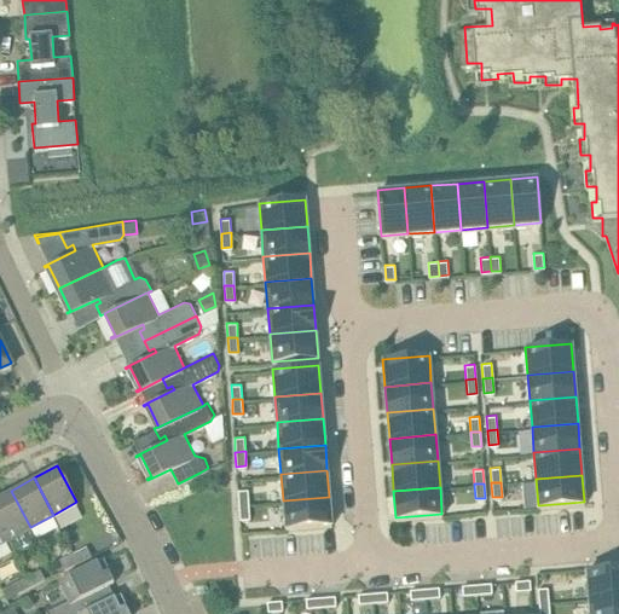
[(238,490),(238,504),(249,503),(248,488),(238,490)]
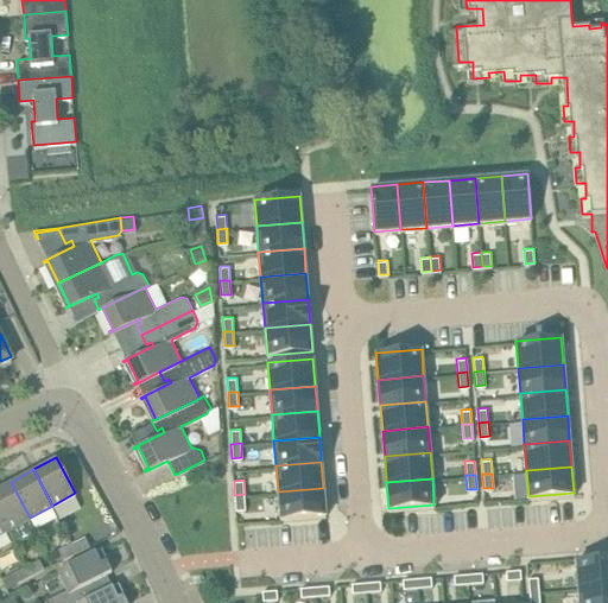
[(30,518),(11,482),(0,487),(0,516),(7,529),(30,518)]
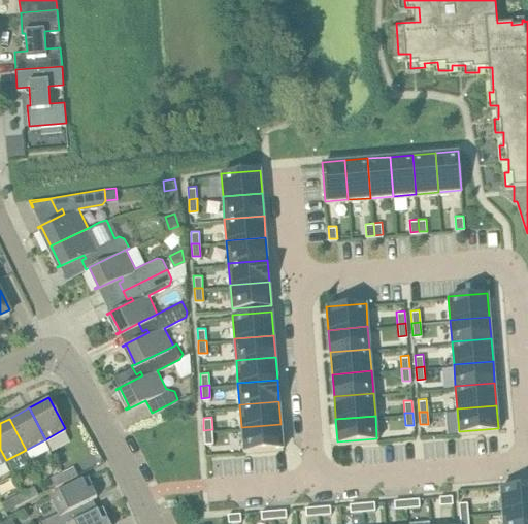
[(283,447),(281,424),(241,427),(243,450),(283,447)]
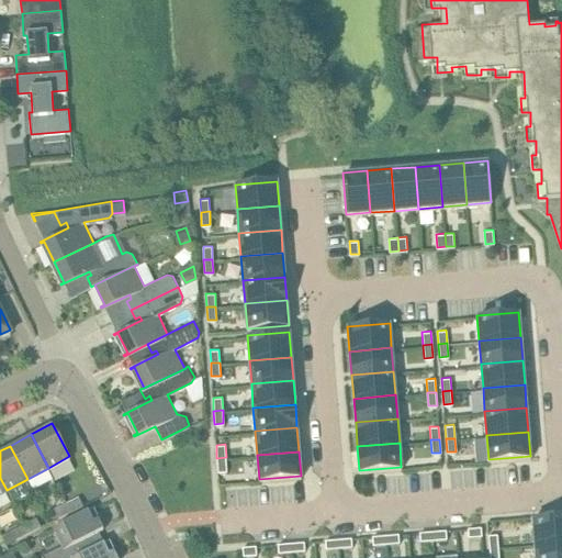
[(226,457),(216,458),(217,471),(226,470),(226,457)]
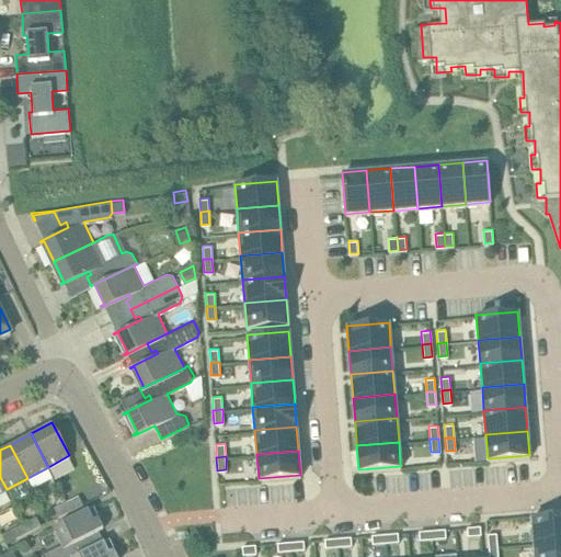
[(66,500),(70,509),(82,503),(79,495),(66,500)]
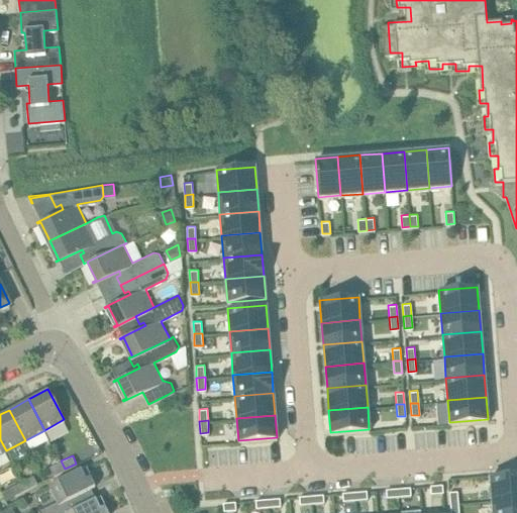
[(65,469),(61,460),(49,467),(54,475),(65,469)]
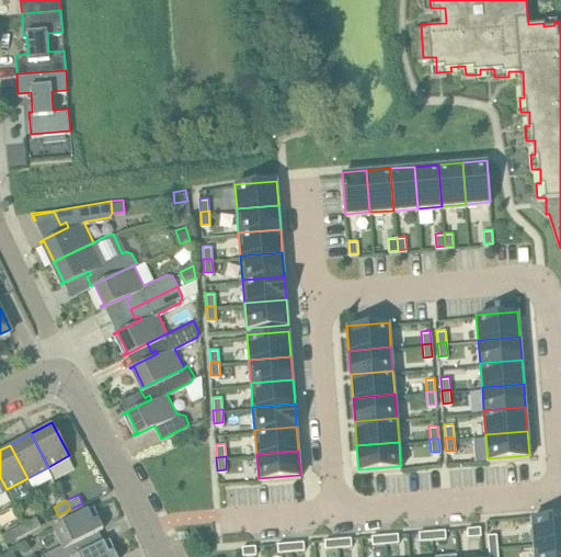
[(43,556),(68,556),(110,538),(110,537),(103,540),(98,529),(103,526),(100,520),(101,520),(93,504),(54,524),(63,543),(42,554),(43,556)]
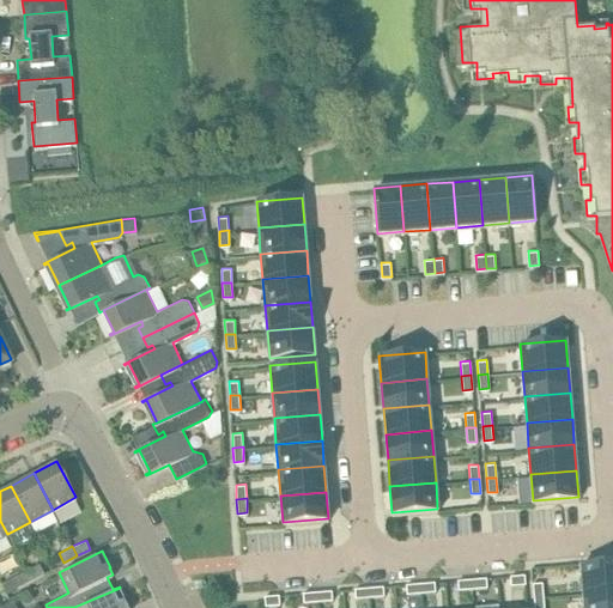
[(612,589),(612,561),(581,565),(583,591),(612,589)]
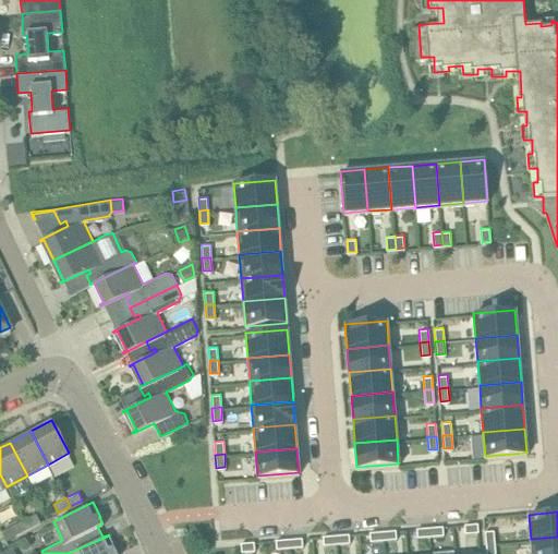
[(36,513),(24,518),(28,527),(40,520),(36,513)]
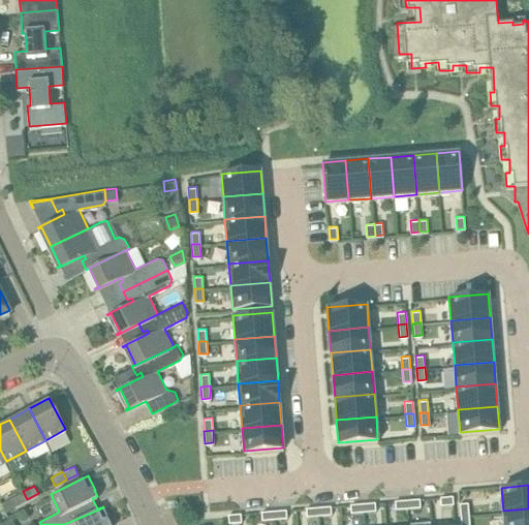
[(27,499),(23,491),(11,497),(16,505),(27,499)]
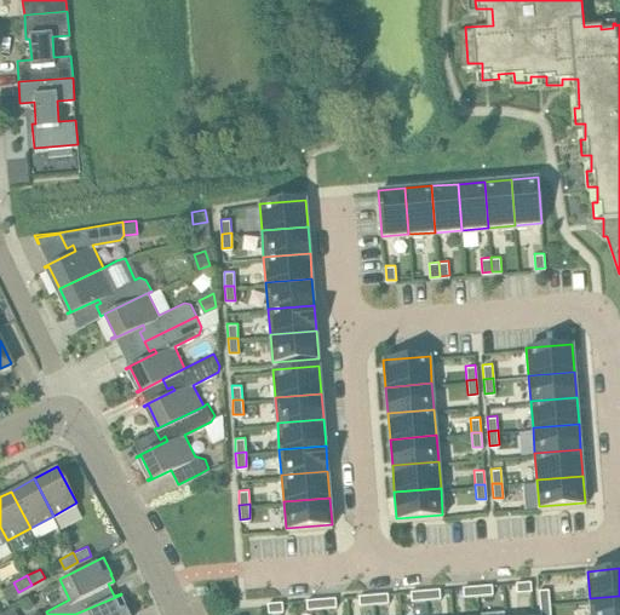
[(530,580),(516,581),(517,591),(532,590),(530,580)]
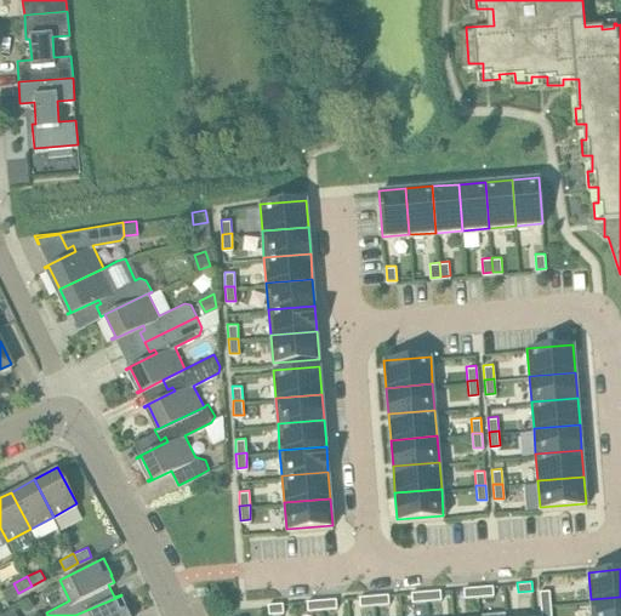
[(493,583),(478,585),(479,594),(494,593),(493,583)]
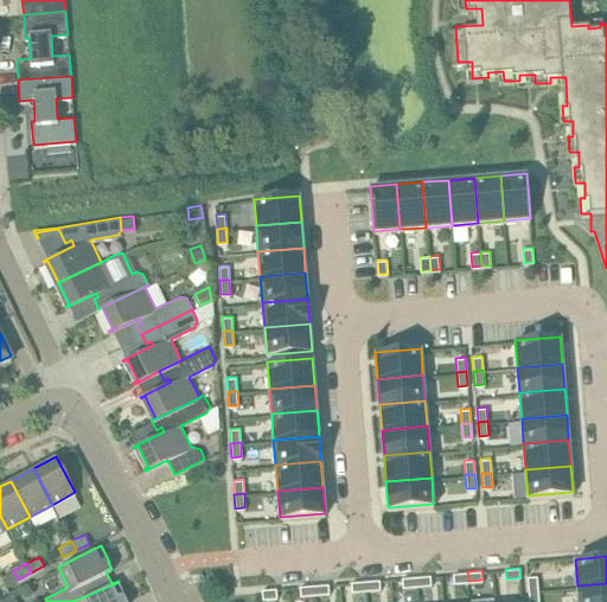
[(467,571),(453,572),(454,582),(468,581),(467,571)]
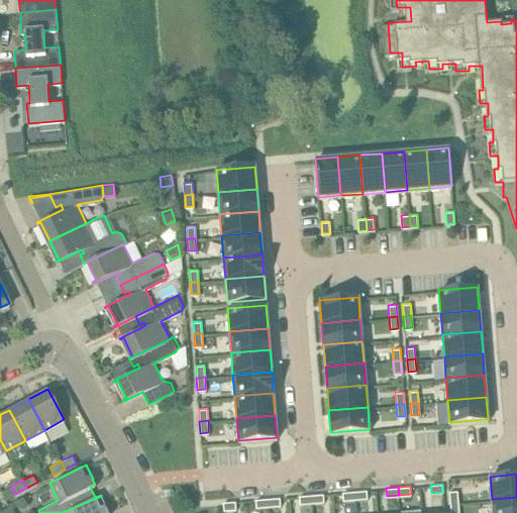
[(367,490),(354,491),(355,499),(368,498),(367,490)]
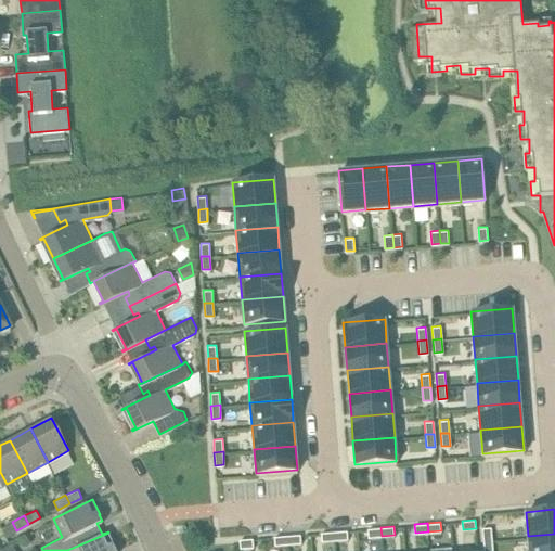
[(491,526),(482,527),(483,540),(492,539),(491,526)]
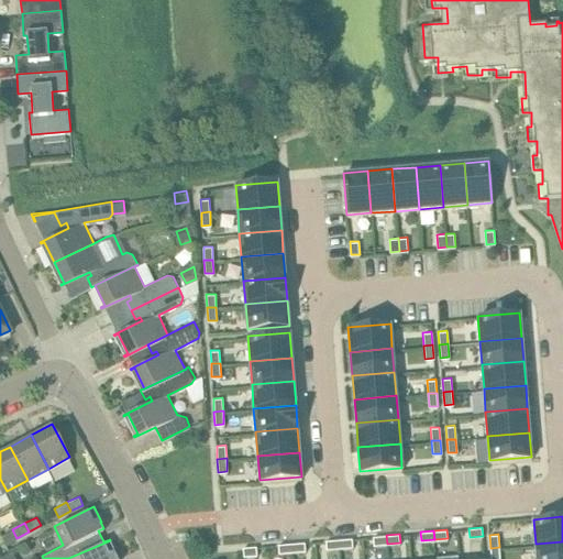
[(386,535),(373,536),(374,545),(387,544),(386,535)]
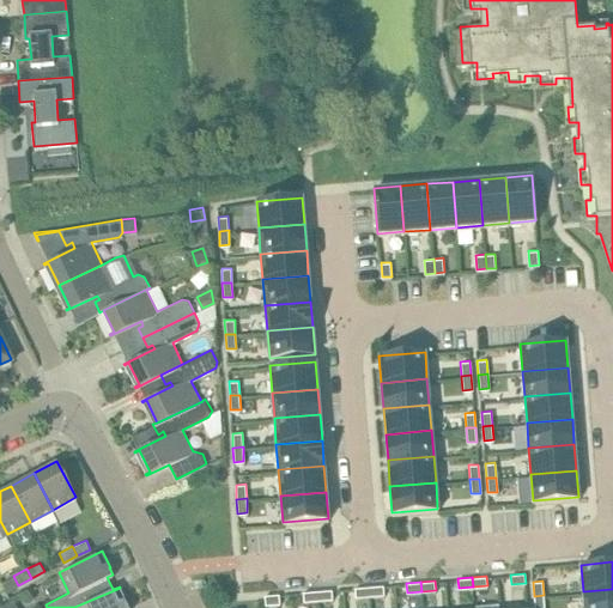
[(383,584),(369,585),(370,595),(384,594),(383,584)]
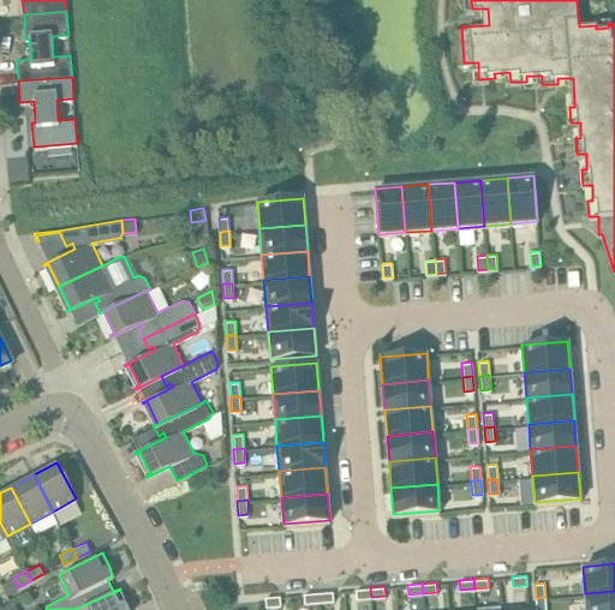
[(370,587),(356,588),(357,598),(371,597),(370,587)]
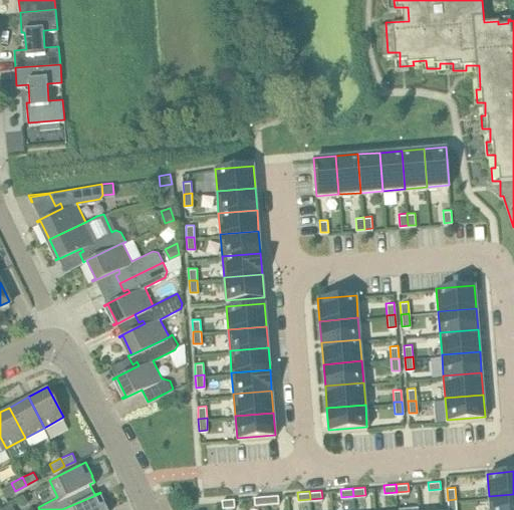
[(100,493),(62,509),(107,509),(105,505),(106,505),(100,493)]
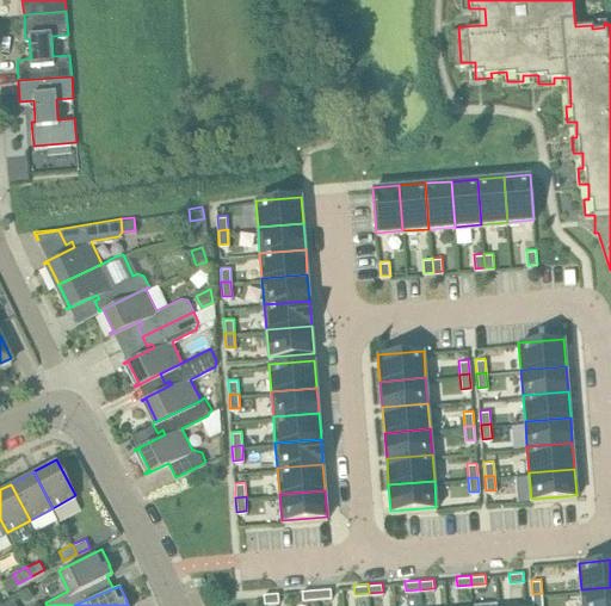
[(331,587),(316,588),(316,598),(331,597),(331,587)]
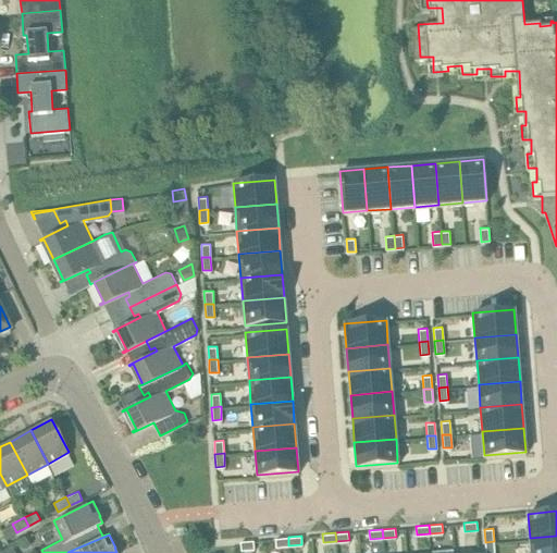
[(556,552),(556,536),(530,538),(530,552),(556,552)]
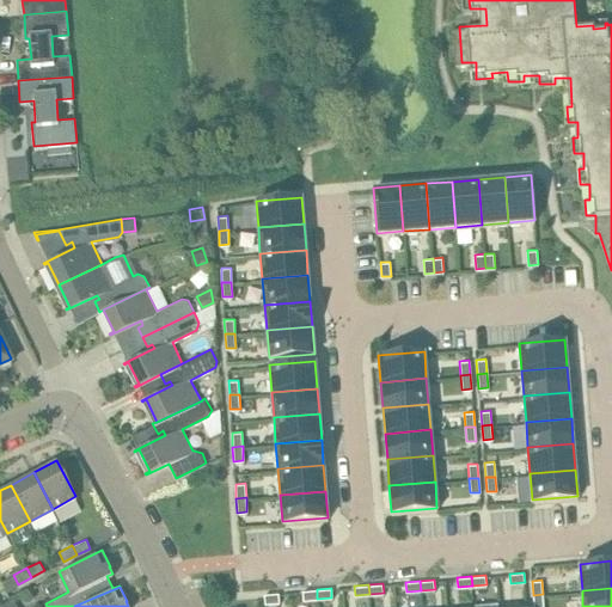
[(317,589),(303,590),(303,600),(317,599),(317,589)]
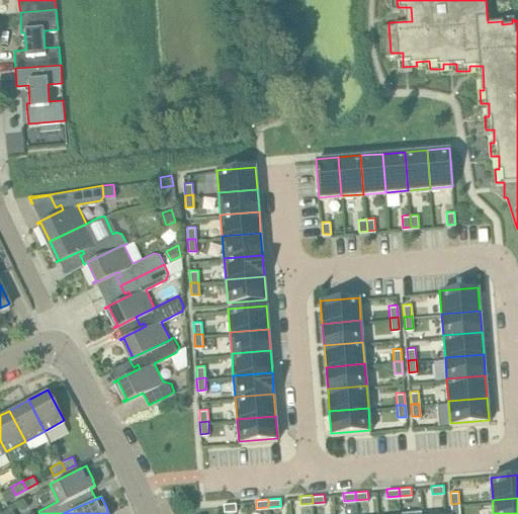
[(235,502),(224,502),(224,511),(235,510),(235,502)]
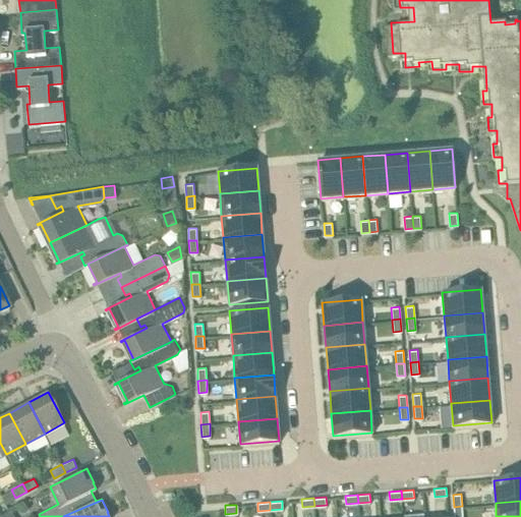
[(462,516),(462,506),(454,507),(454,516),(462,516)]
